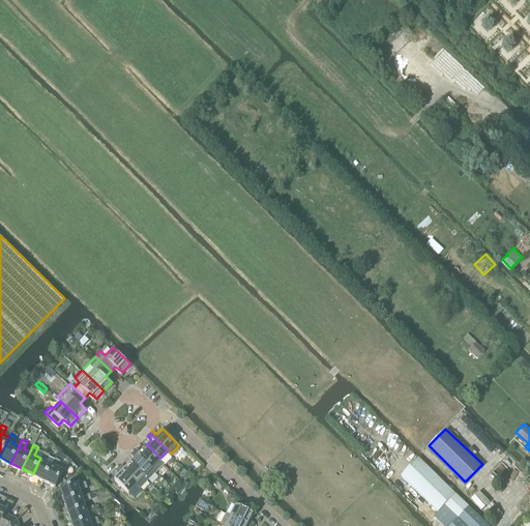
[(152,466),(156,469),(164,462),(159,459),(160,458),(146,444),(141,449),(138,445),(135,448),(152,466)]
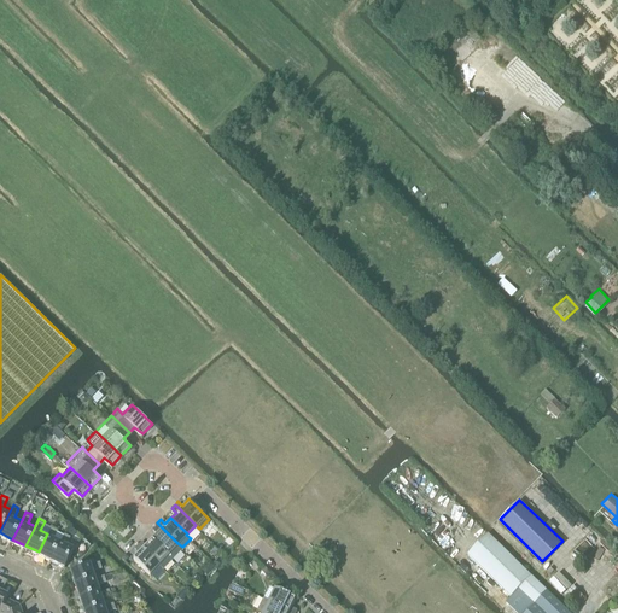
[(182,547),(178,543),(157,523),(153,526),(158,531),(152,537),(173,556),(182,547)]
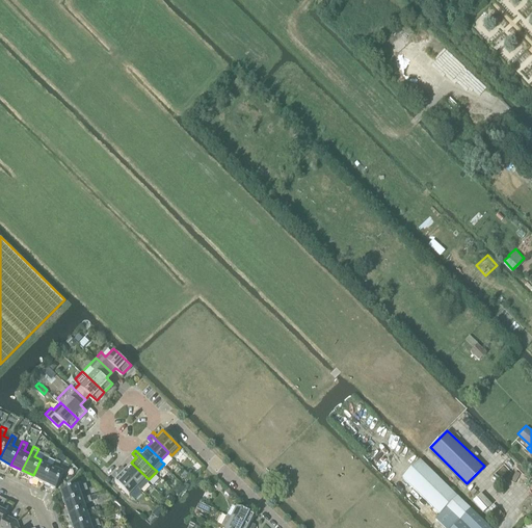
[(41,459),(33,475),(44,480),(52,465),(46,462),(50,454),(45,451),(41,459)]
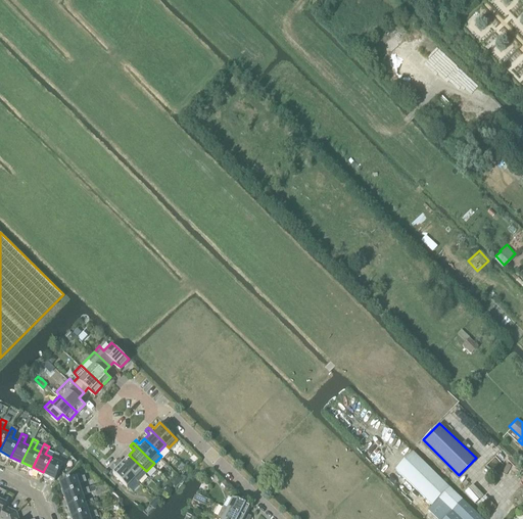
[(395,466),(432,503),(428,507),(440,518),(485,518),(463,498),(437,473),(427,463),(414,449),(395,466)]
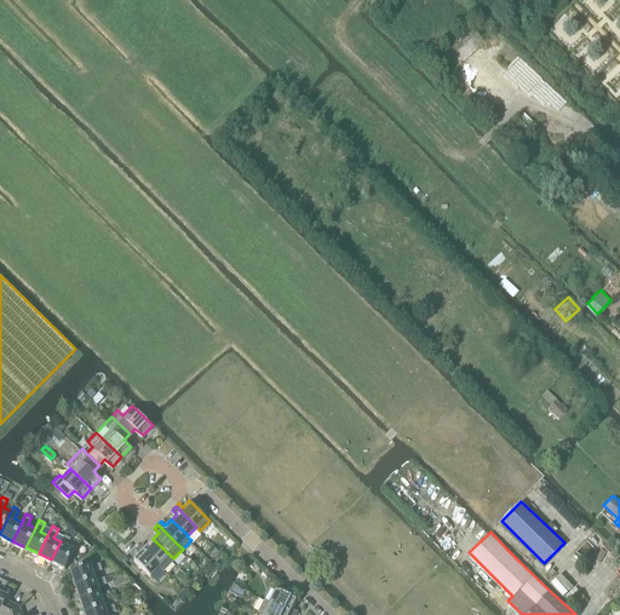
[(61,541),(51,559),(65,567),(74,547),(67,544),(70,535),(65,533),(61,541)]
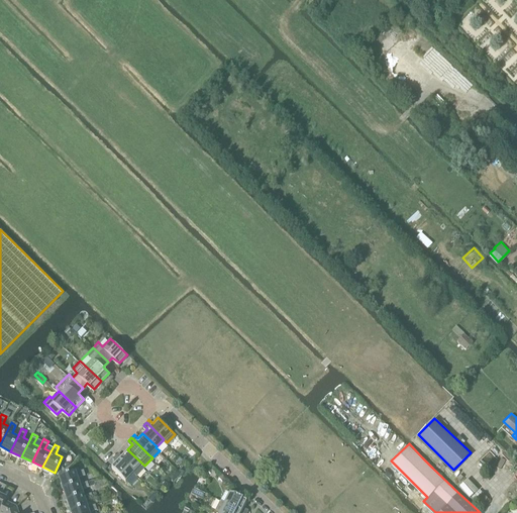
[(137,474),(144,466),(127,449),(122,454),(119,450),(116,453),(133,471),(137,474)]
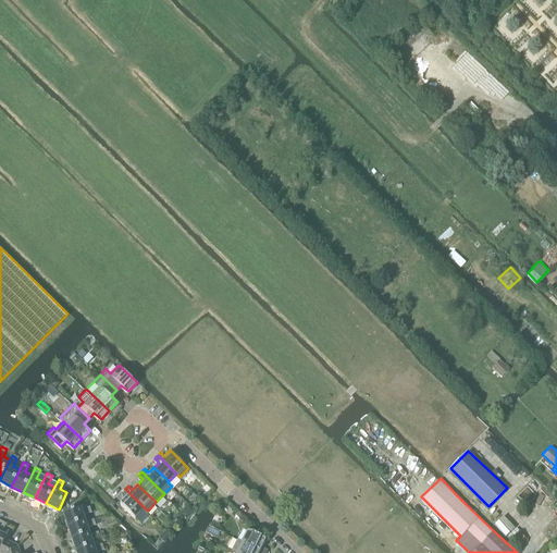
[(135,516),(144,507),(125,489),(122,492),(126,496),(121,502),(135,516)]
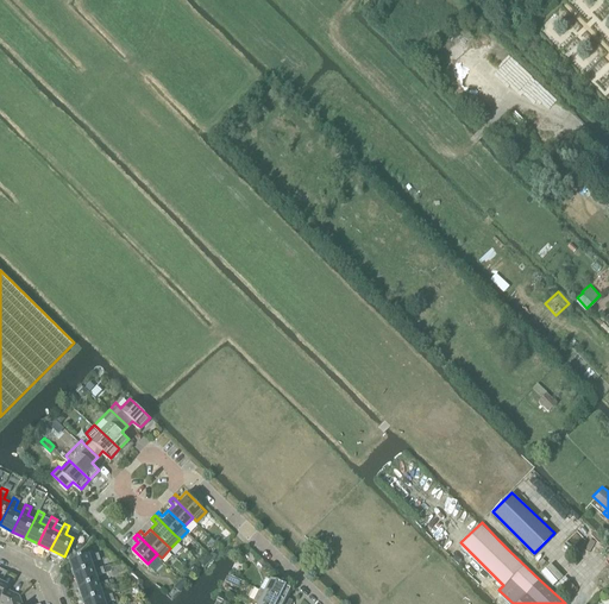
[(89,553),(70,559),(75,573),(94,567),(92,559),(100,557),(99,551),(89,553)]
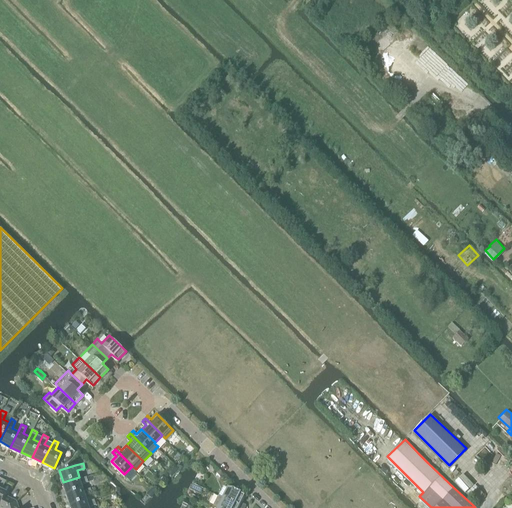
[(79,477),(63,482),(66,494),(76,490),(83,488),(81,482),(88,479),(87,474),(79,477)]
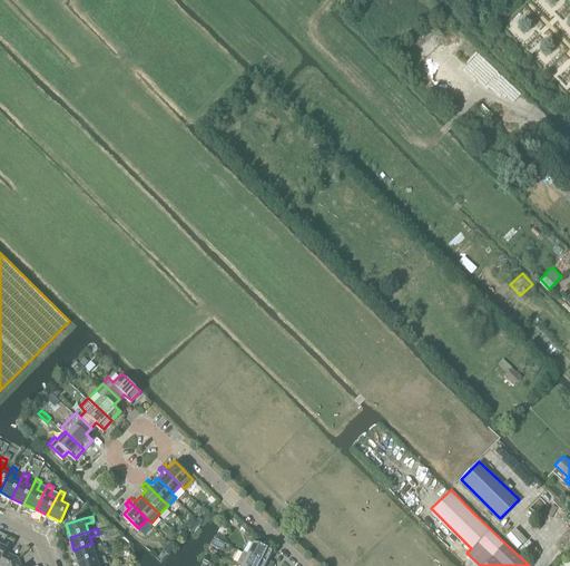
[(6,565),(18,556),(6,549),(8,547),(1,544),(7,533),(2,530),(0,534),(0,565),(1,565),(6,565)]
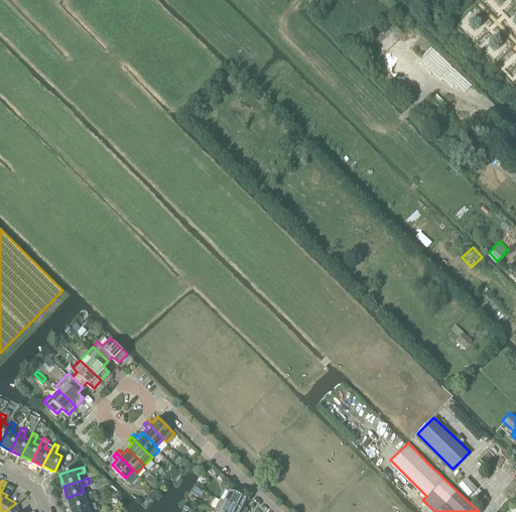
[(77,494),(67,498),(71,509),(88,503),(86,497),(93,495),(91,489),(86,491),(84,492),(77,494)]
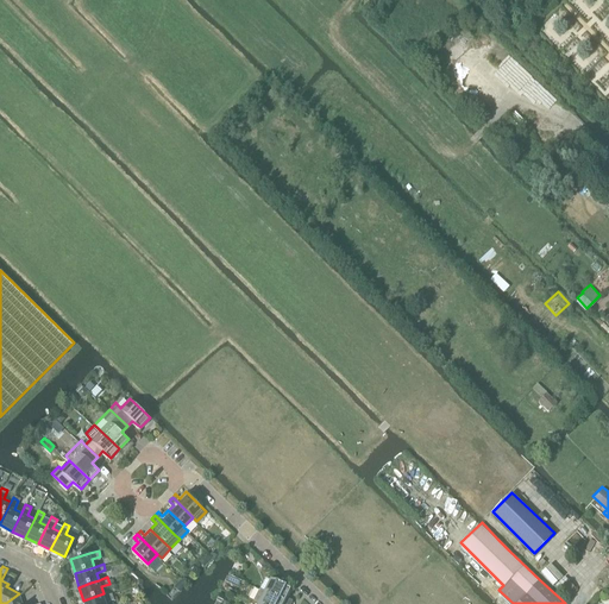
[(265,589),(290,602),(293,598),(287,595),(292,587),(271,577),(265,589)]
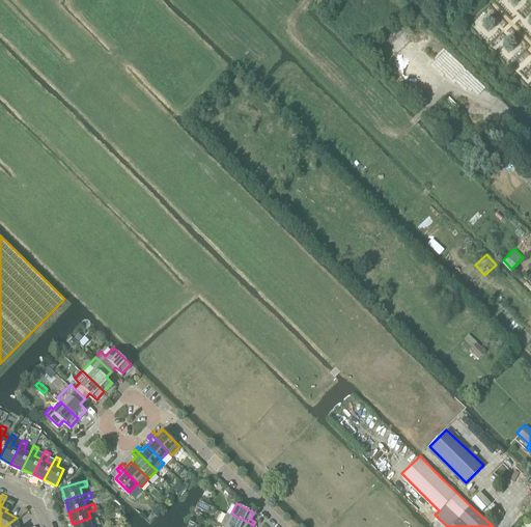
[(495,504),(487,510),(496,520),(503,512),(495,504)]
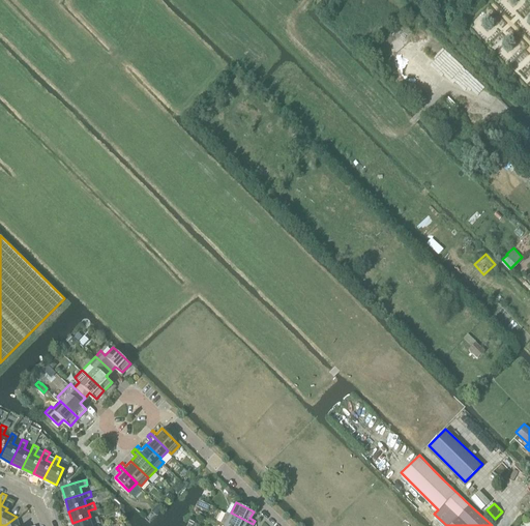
[(222,521),(226,523),(231,525),(245,525),(246,525),(252,525),(253,524),(231,513),(227,510),(222,521)]
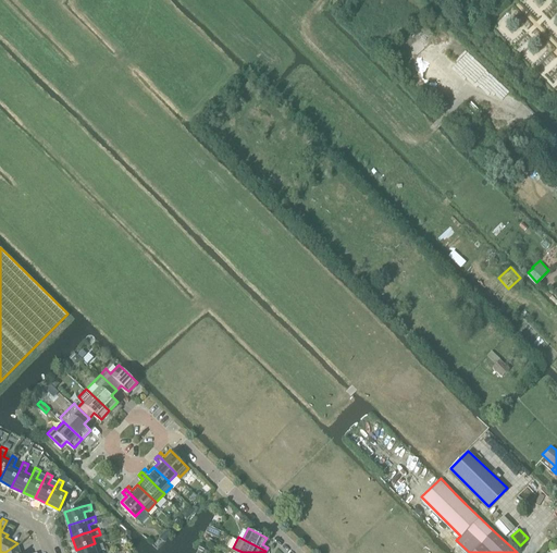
[(95,543),(76,550),(77,552),(97,552),(97,549),(104,547),(102,541),(95,543)]
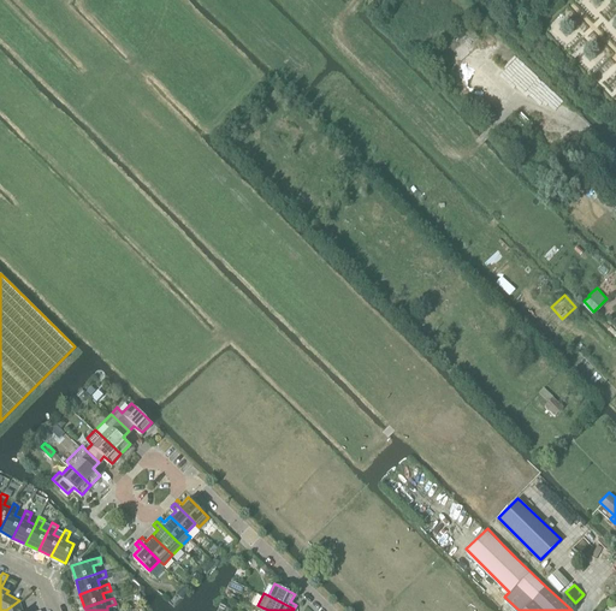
[(41,610),(41,607),(30,610),(23,610),(19,600),(6,610),(41,610)]
